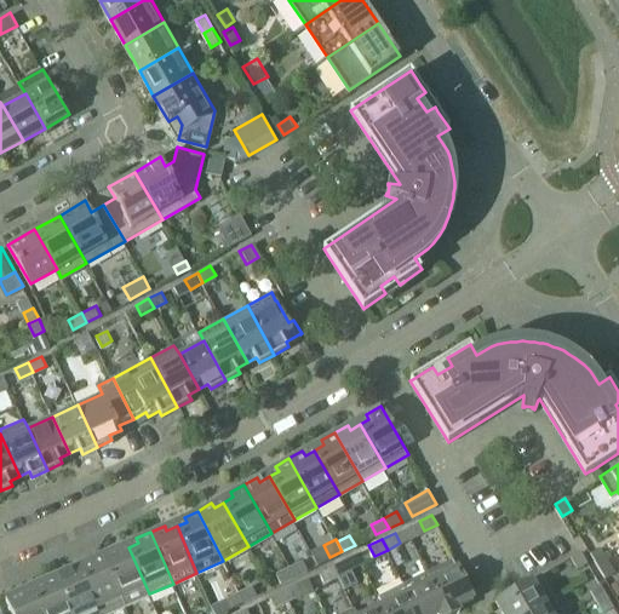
[(590,551),(597,563),(607,558),(600,545),(590,551)]
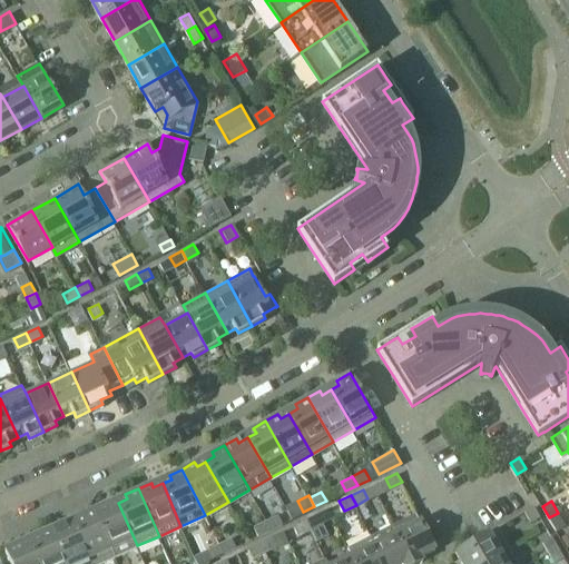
[(107,503),(94,508),(115,555),(137,545),(118,503),(109,507),(107,503)]
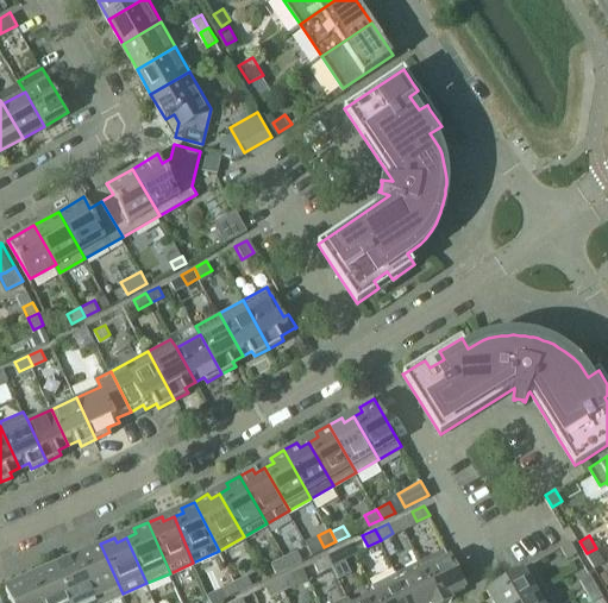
[(562,545),(568,557),(577,551),(571,539),(562,545)]
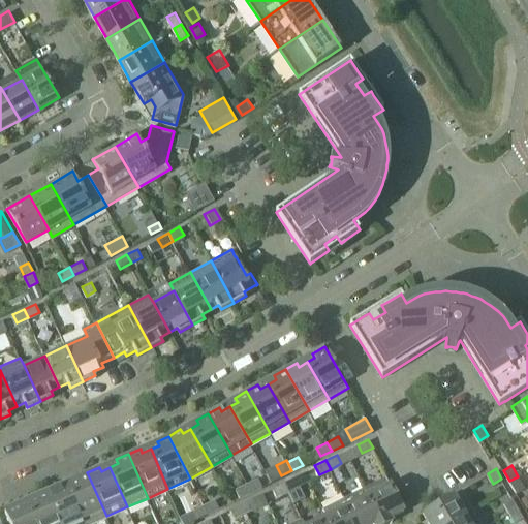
[(78,482),(69,486),(86,523),(88,523),(106,516),(87,472),(75,478),(78,482)]
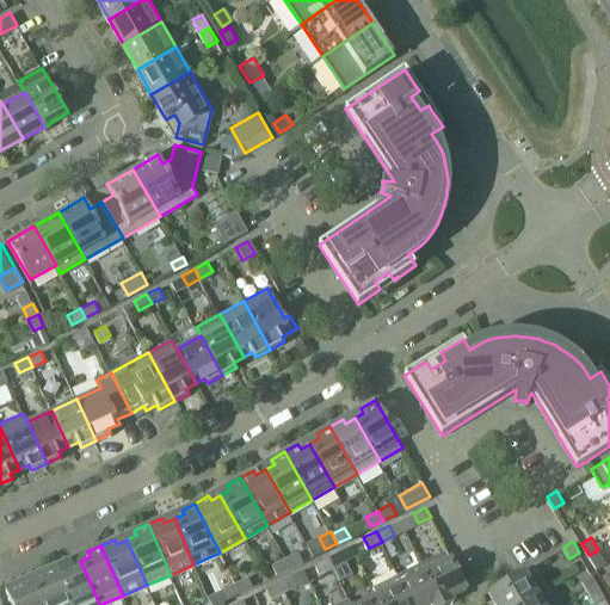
[(447,548),(421,561),(444,604),(454,600),(451,596),(467,588),(451,556),(450,556),(447,548)]
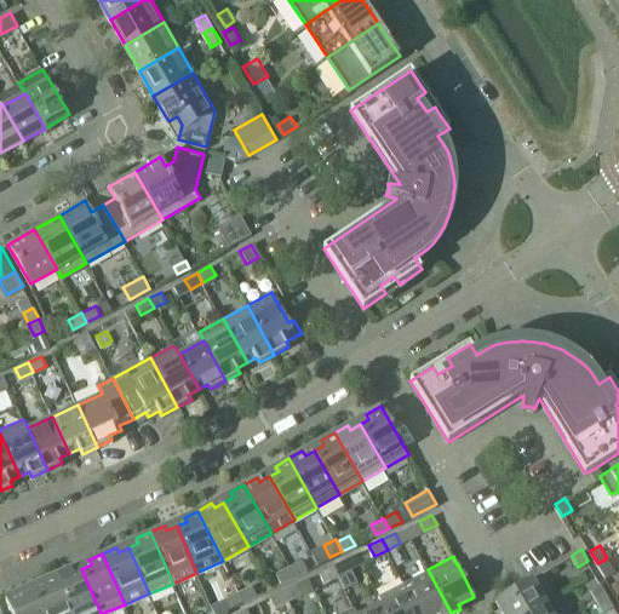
[(345,557),(333,564),(338,574),(351,568),(345,557)]
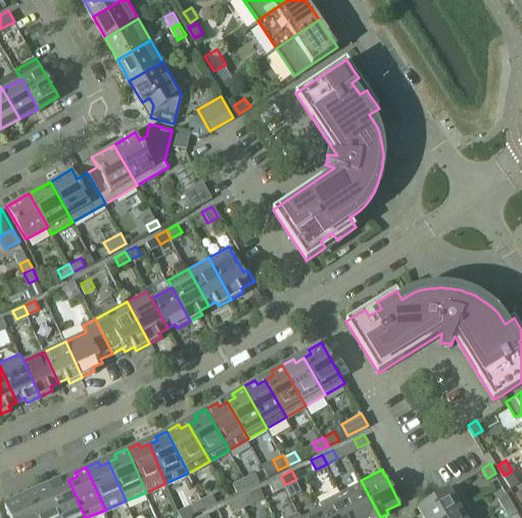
[(255,471),(244,476),(248,485),(259,479),(255,471)]
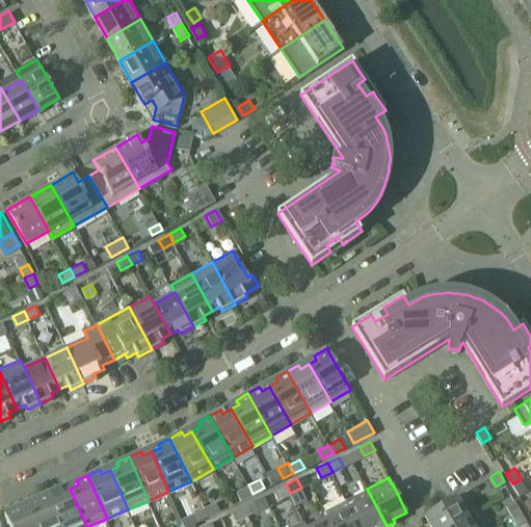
[(521,479),(512,483),(520,495),(527,490),(521,479)]
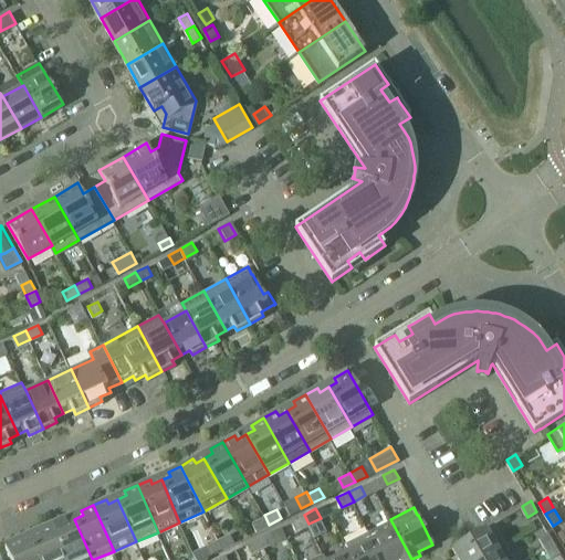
[(269,525),(264,515),(252,521),(257,530),(269,525)]
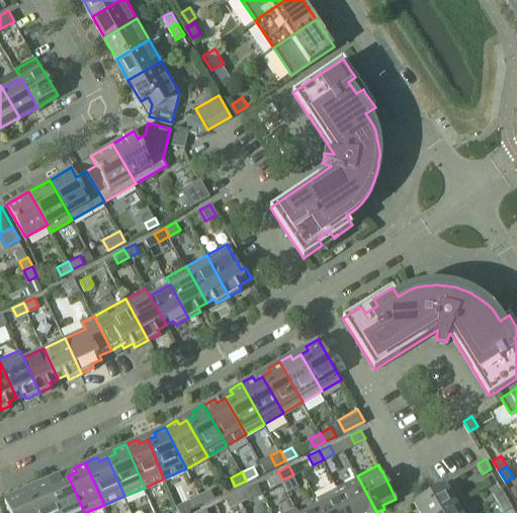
[(282,480),(278,472),(267,477),(271,485),(282,480)]
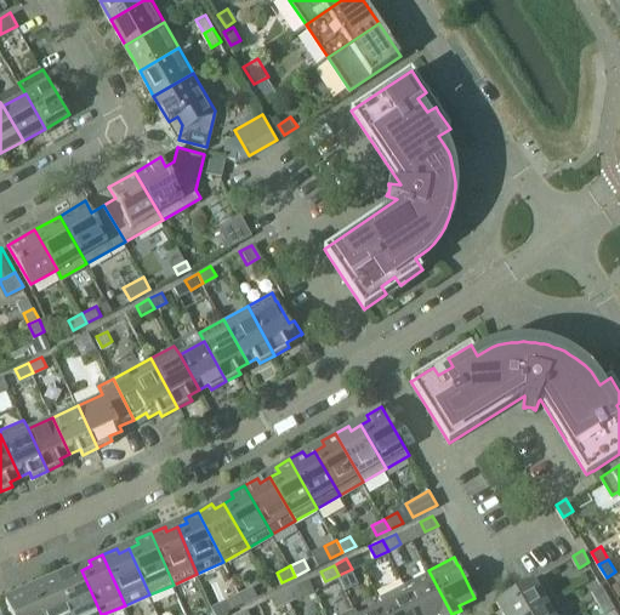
[(69,569),(55,575),(72,614),(101,614),(81,570),(70,574),(69,569)]
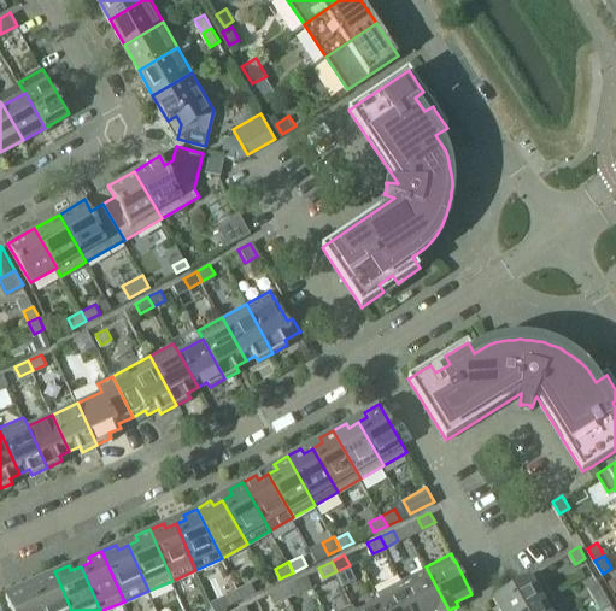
[(426,567),(402,579),(417,610),(447,610),(449,610),(426,567)]
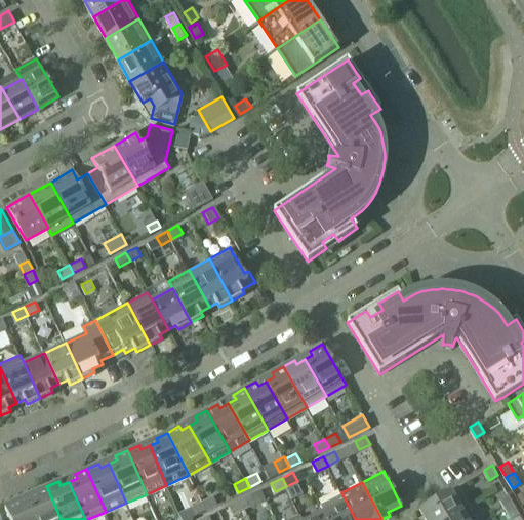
[(419,508),(427,519),(442,519),(469,505),(470,504),(458,485),(419,508)]
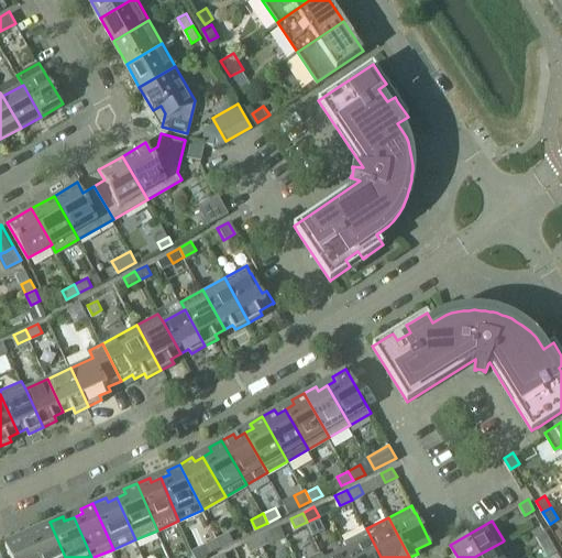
[(39,532),(30,536),(39,557),(65,557),(50,522),(37,528),(39,532)]
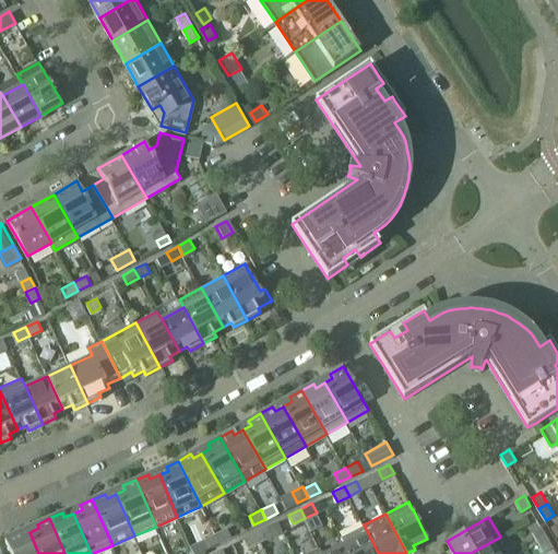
[(342,535),(345,543),(349,553),(378,553),(364,525),(342,535)]
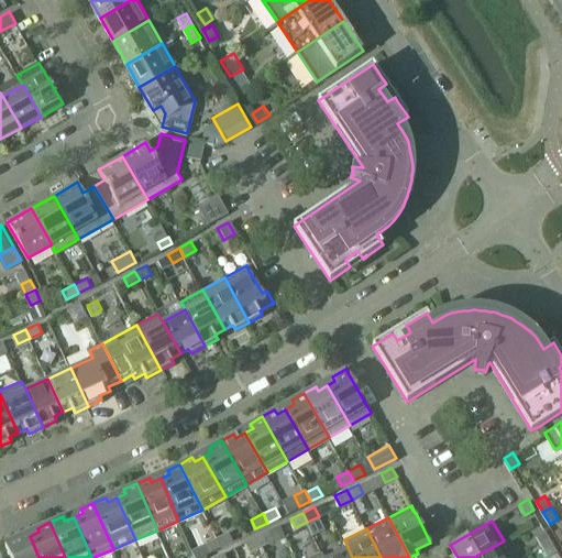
[(536,534),(542,544),(551,539),(544,528),(536,534)]
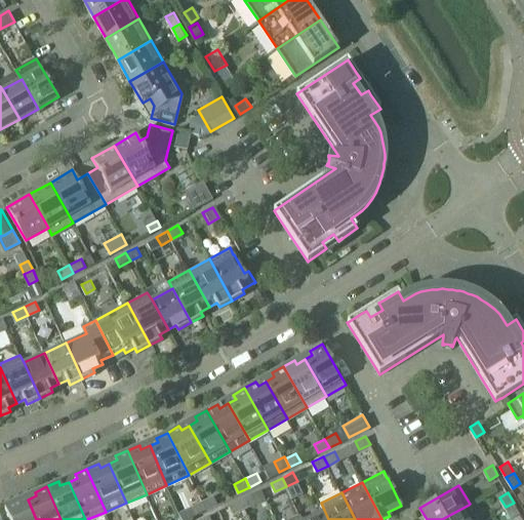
[(251,493),(240,498),(244,507),(255,502),(251,493)]
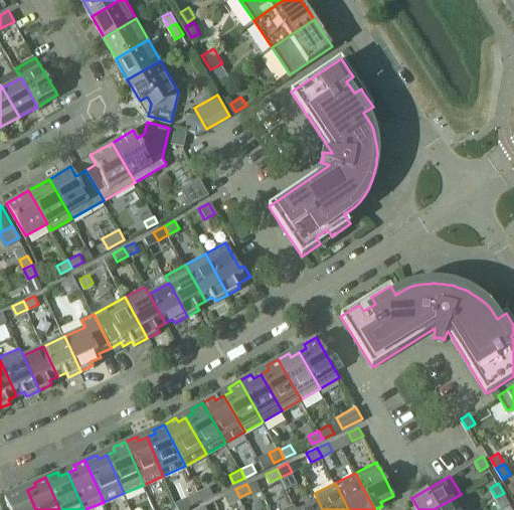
[(209,485),(198,490),(202,499),(213,493),(209,485)]
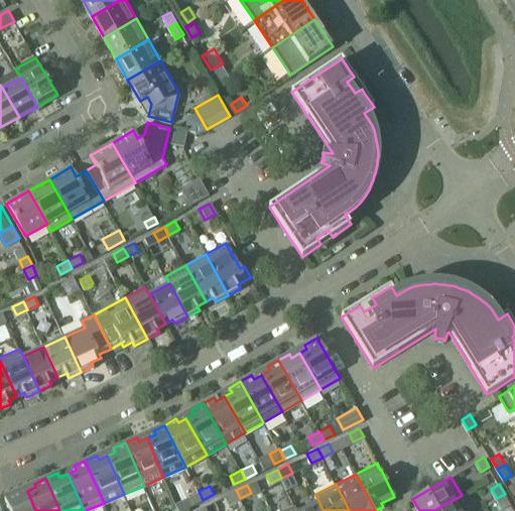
[(240,498),(236,490),(225,495),(229,504),(240,498)]
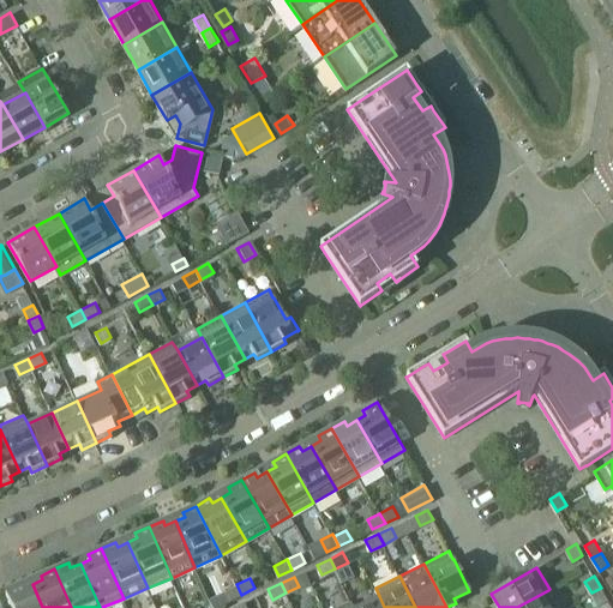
[(42,607),(32,584),(23,589),(20,584),(12,588),(11,588),(6,590),(13,607),(42,607)]
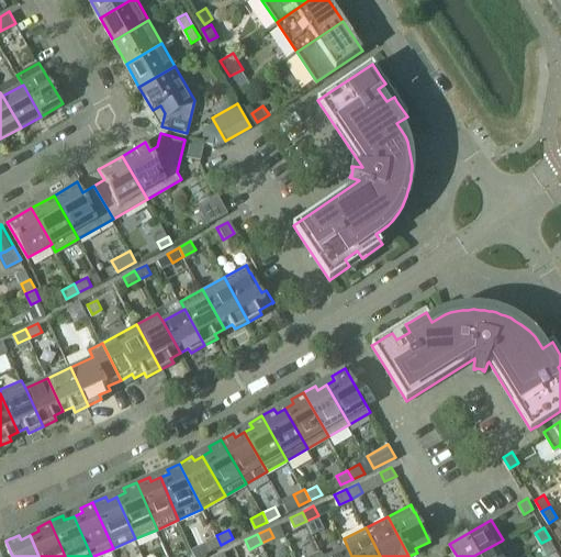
[(221,545),(216,535),(204,542),(209,550),(221,545)]
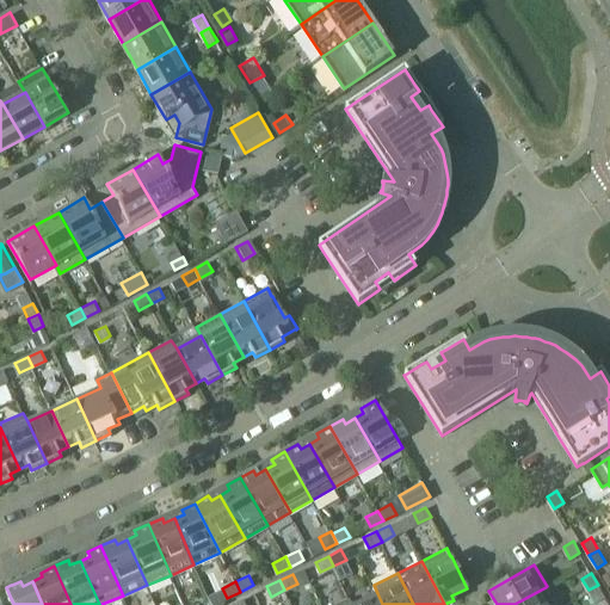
[(598,585),(589,590),(595,602),(604,596),(598,585)]
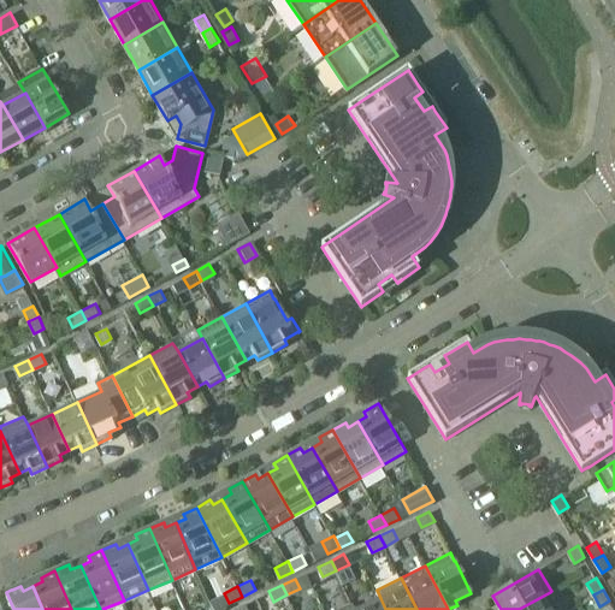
[(519,609),(561,609),(550,592),(519,609)]
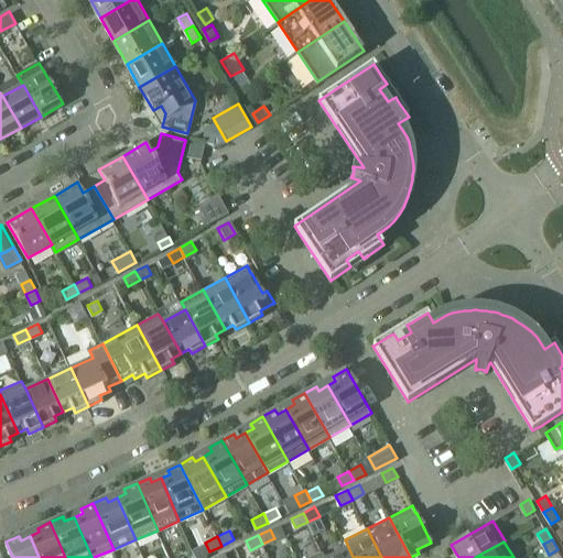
[(353,557),(348,547),(326,557),(353,557)]
